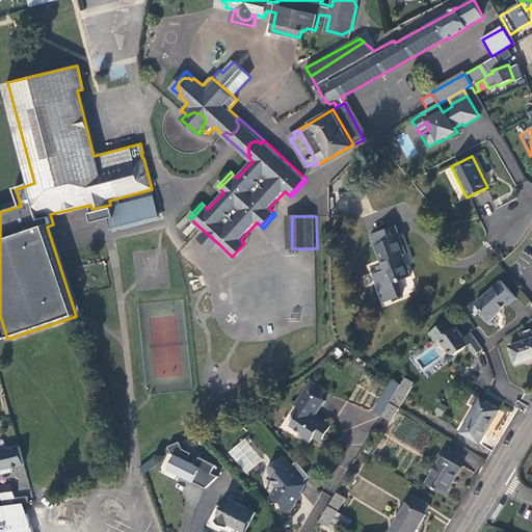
[(406,256),(396,230),(372,237),(382,267),(378,269),(380,274),(374,277),(384,304),(402,298),(397,284),(410,278),(405,265),(402,257),(406,256)]
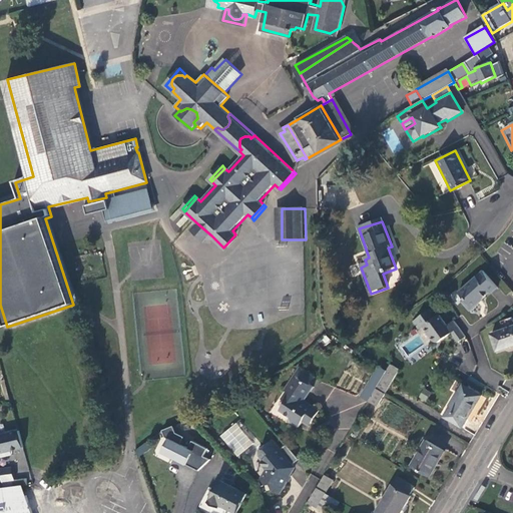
[(205,241),(211,235),(197,223),(192,229),(205,241)]
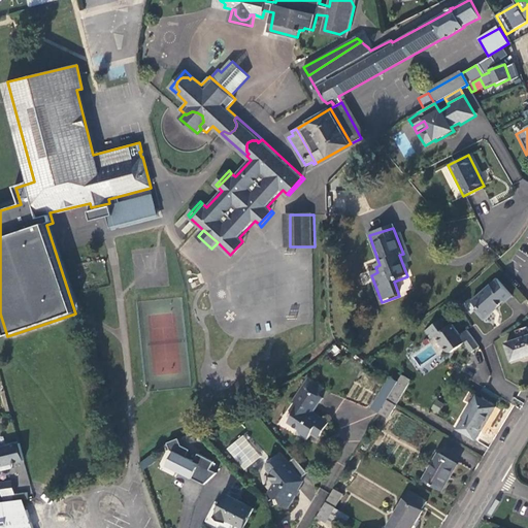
[(245,243),(242,241),(230,255),(233,257),(245,243)]
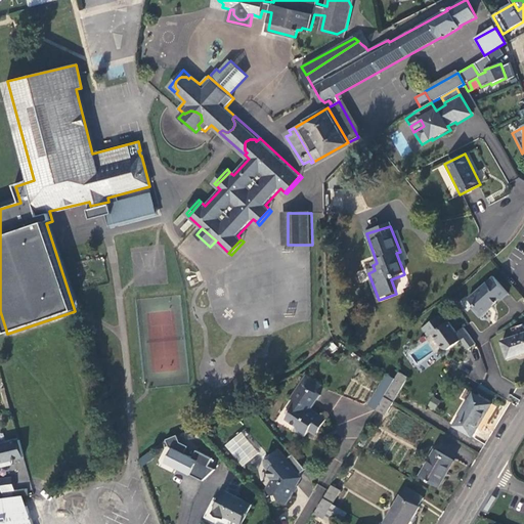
[(499,300),(507,294),(491,276),(467,299),(473,306),(470,308),(478,317),(487,309),(498,299),(499,300)]
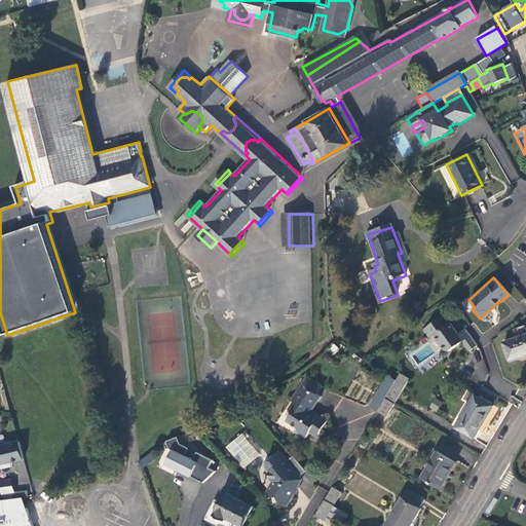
[(468,351),(476,345),(463,329),(456,334),(449,324),(445,326),(440,317),(422,331),(428,339),(434,336),(444,351),(448,351),(461,342),(468,351)]
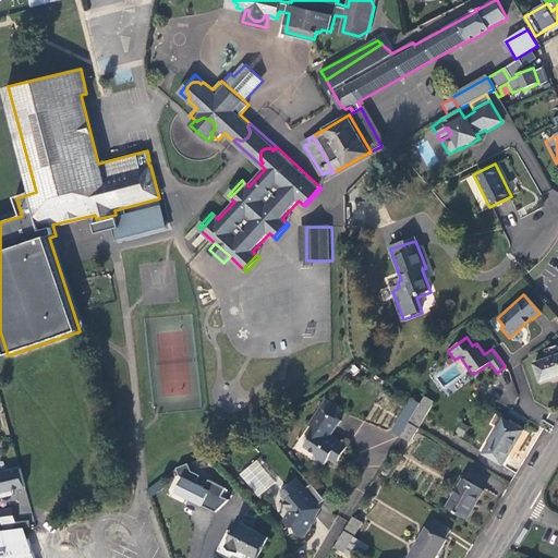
[(557,354),(534,362),(541,381),(557,375),(557,354)]
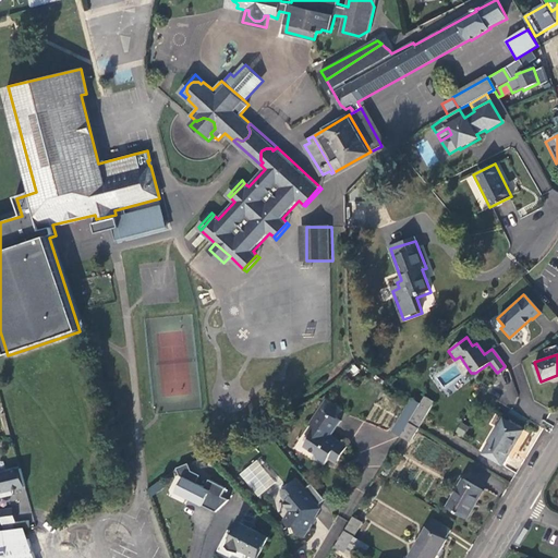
[(501,386),(508,401),(519,398),(512,381),(501,386)]
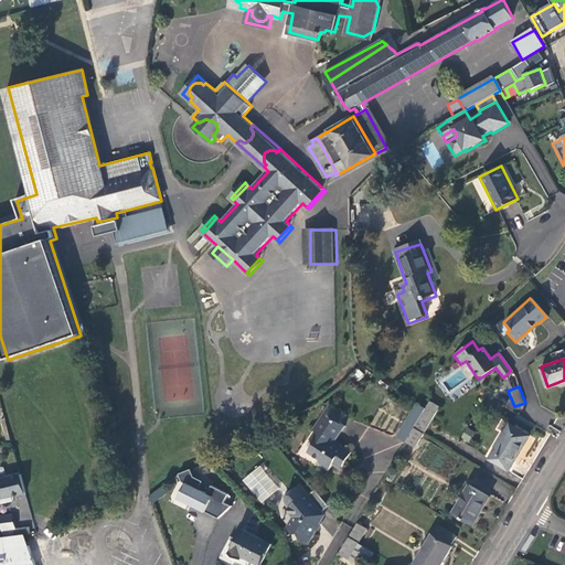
[(422,434),(439,403),(428,398),(420,411),(411,427),(422,434)]
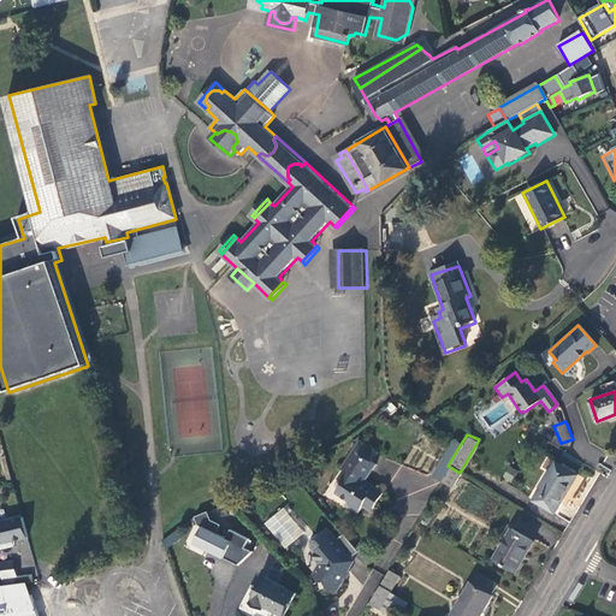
[(357,440),(351,449),(369,461),(375,452),(357,440)]
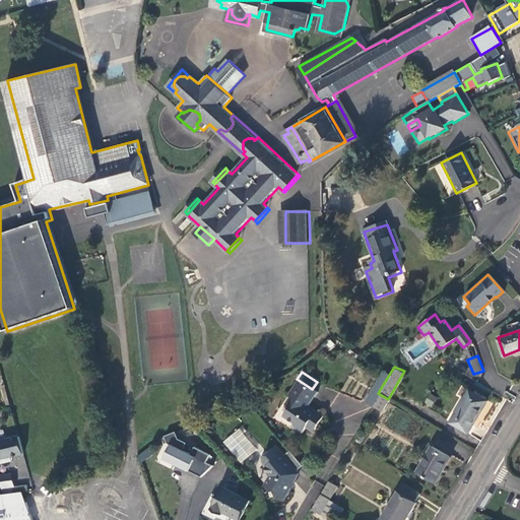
[(363,402),(371,406),(378,393),(387,378),(379,374),(363,402)]
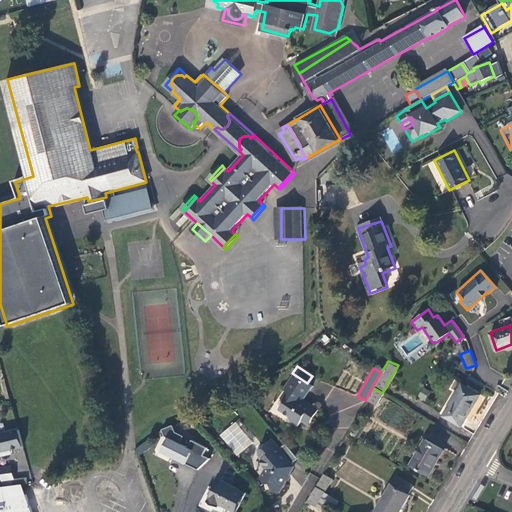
[(307,383),(292,373),(281,388),(283,389),(279,397),(283,400),(277,408),(286,415),(288,421),(295,426),(299,420),(301,417),(307,422),(316,409),(301,398),(310,385),(307,383)]
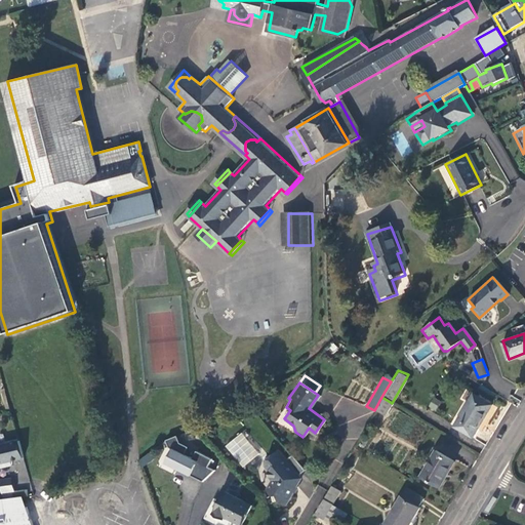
[(492,405),(491,405),(471,394),(470,398),(452,427),(473,439),(492,405)]
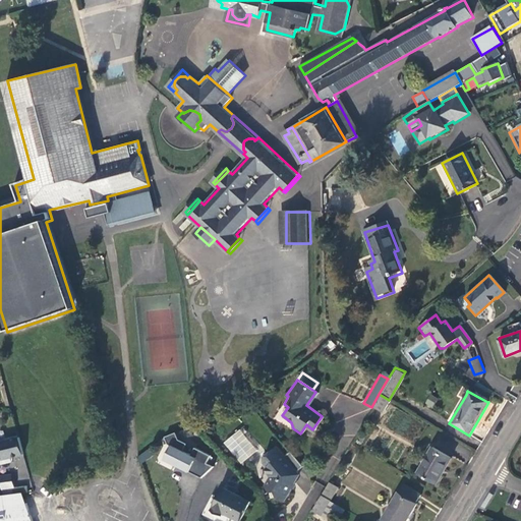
[(381,413),(389,400),(379,394),(371,407),(381,413)]
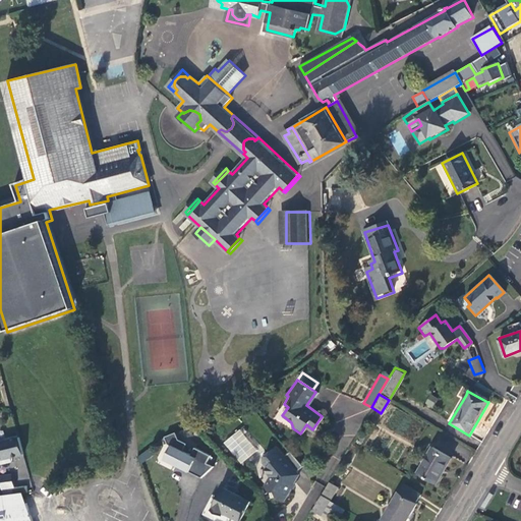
[(430,394),(424,404),(431,408),(438,399),(430,394)]
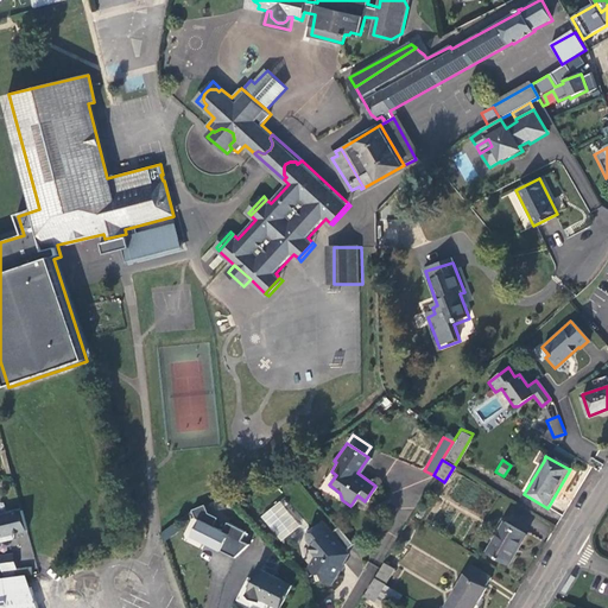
[(453,487),(462,472),(454,467),(444,482),(453,487)]
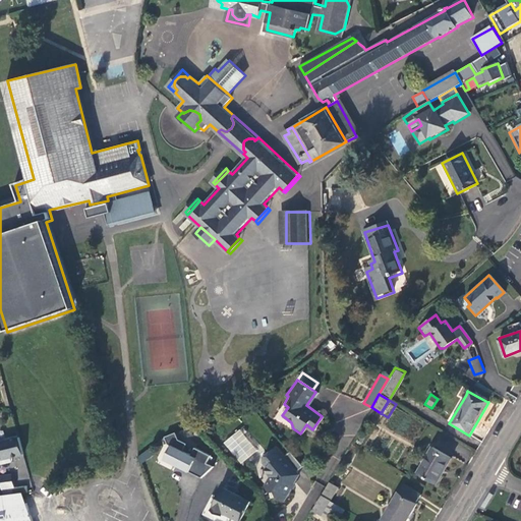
[(239,428),(223,442),(241,464),(257,450),(239,428)]
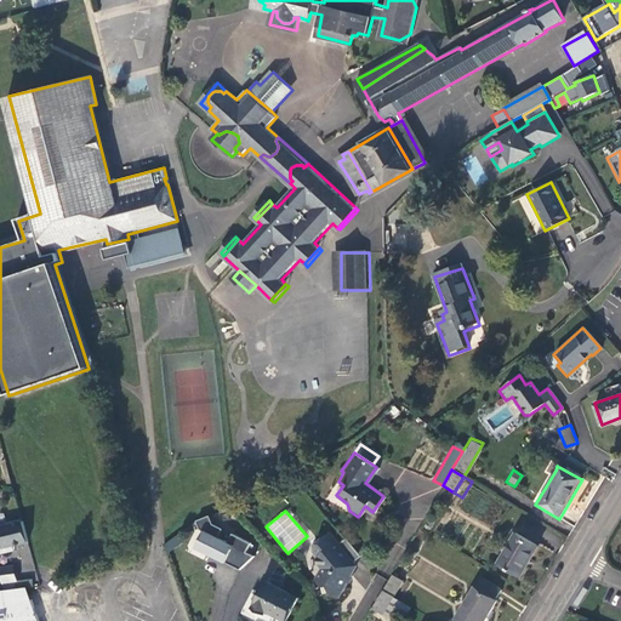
[(3,523),(0,523),(0,552),(7,552),(6,547),(12,546),(26,542),(21,522),(3,527),(3,523)]
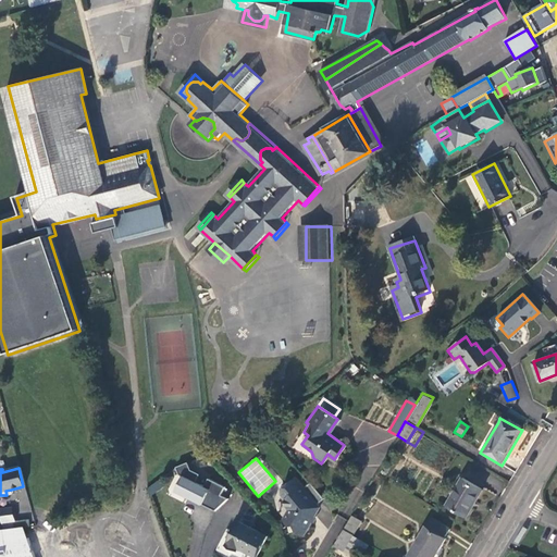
[(302,489),(294,478),(280,490),(280,494),(284,500),(284,506),(287,509),(286,521),(293,528),(293,531),(295,530),(302,535),(314,516),(309,510),(316,504),(302,489)]
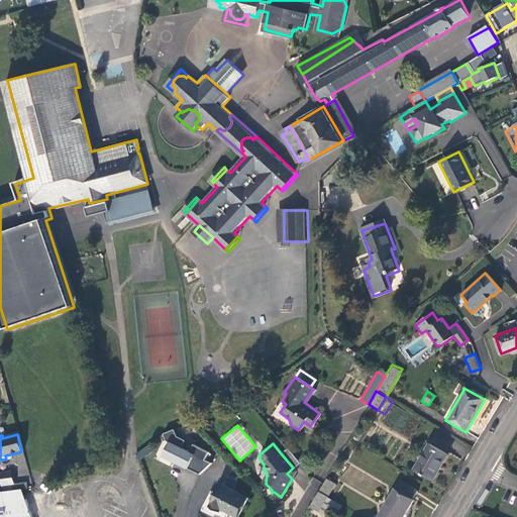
[(429,443),(415,469),(433,480),(448,454),(429,443)]
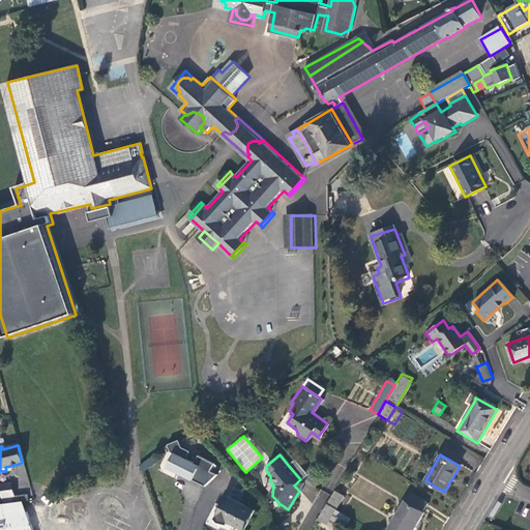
[(294,460),(288,465),(300,479),(305,474),(294,460)]
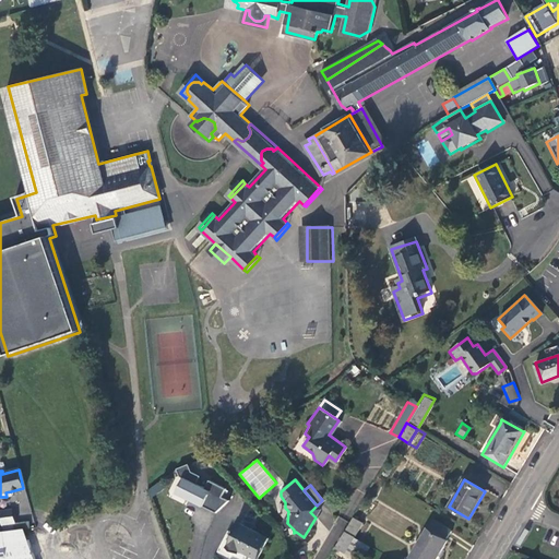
[(178,488),(167,492),(177,502),(197,504),(199,489),(178,488)]
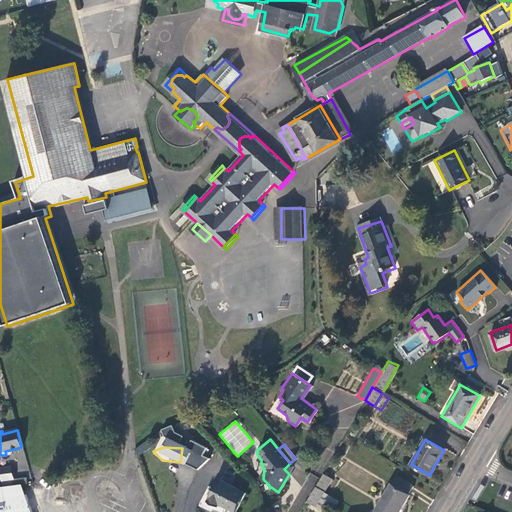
[(10,467),(0,468),(0,478),(0,480),(13,479),(10,467)]
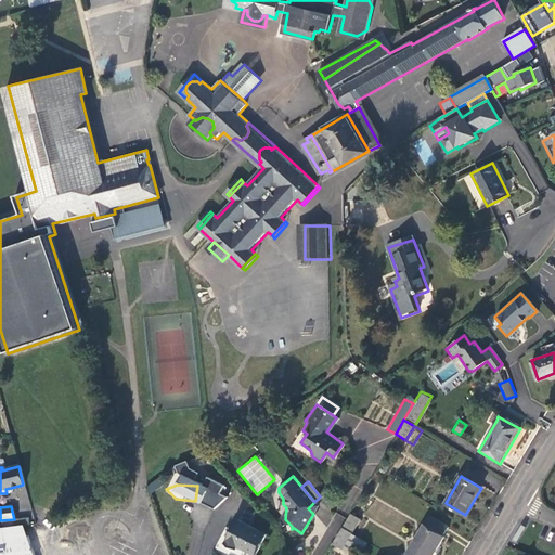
[(358,519),(349,514),(340,528),(350,533),(358,519)]
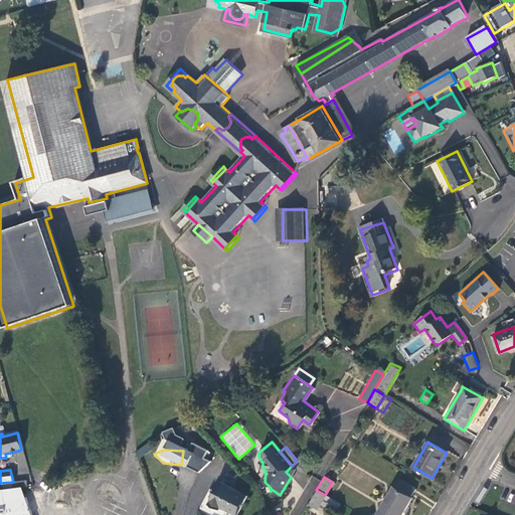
[(380,514),(399,514),(410,497),(409,497),(413,489),(397,479),(392,487),(391,486),(376,512),(380,514)]
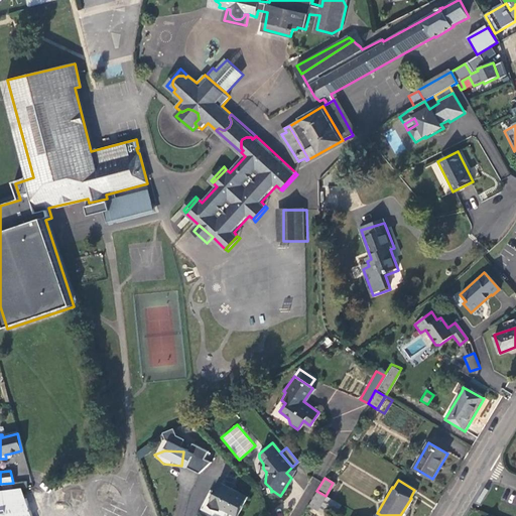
[(20,489),(26,488),(26,482),(13,483),(0,484),(2,491),(20,489)]
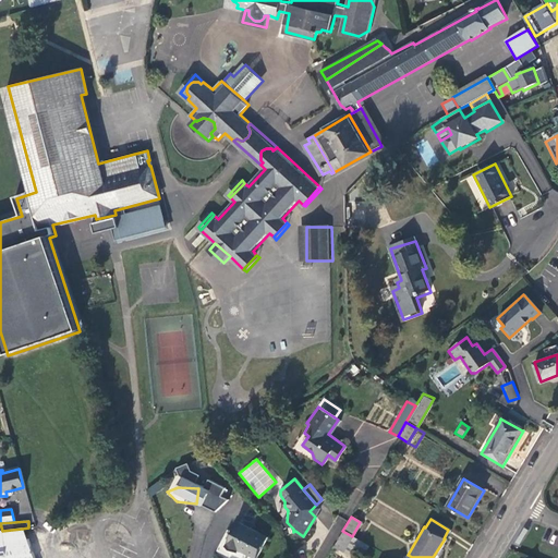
[(238,549),(253,557),(256,557),(267,537),(238,523),(226,547),(237,553),(238,549)]
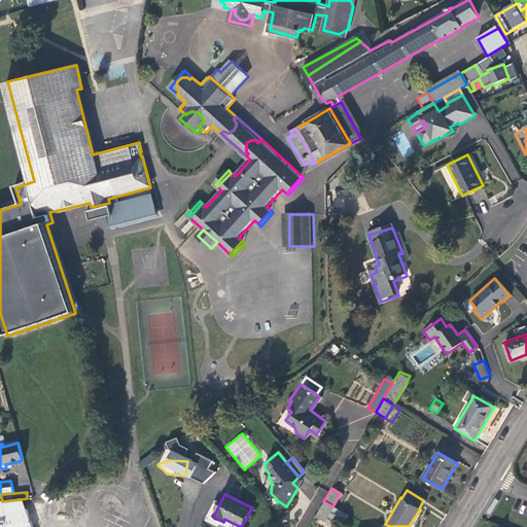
[(0,526),(32,526),(21,499),(2,501),(0,501),(0,526)]
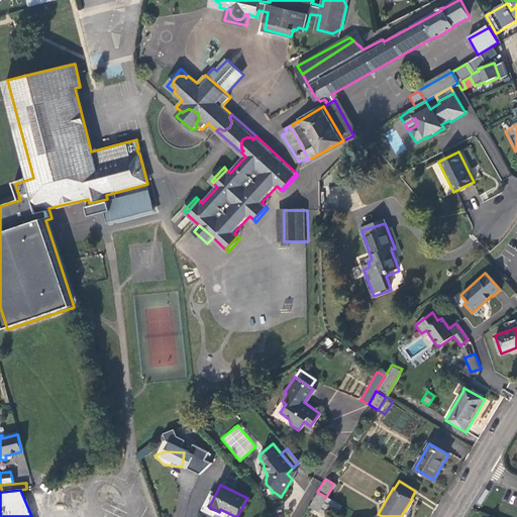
[(317,512),(326,497),(317,492),(309,507),(317,512)]
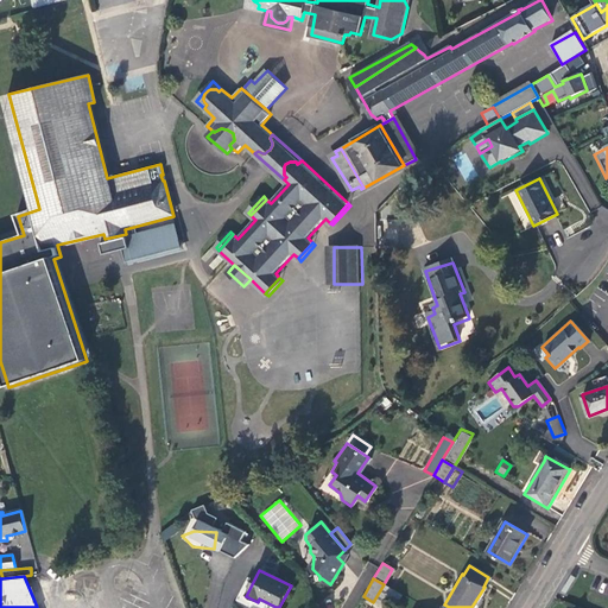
[(391,589),(384,584),(373,602),(381,606),(391,589)]
